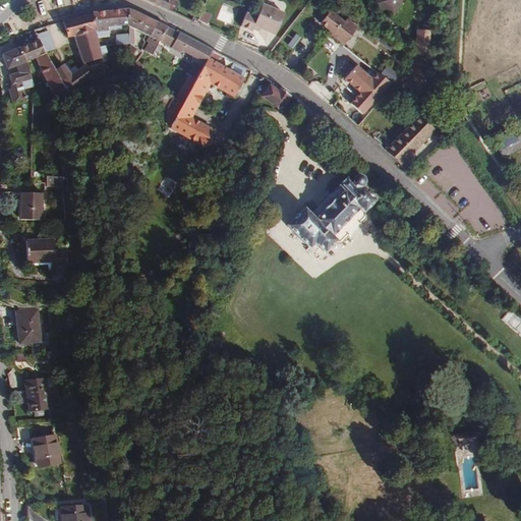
[(143,0),(145,0),(174,13),(178,1),(175,0),(143,0)]
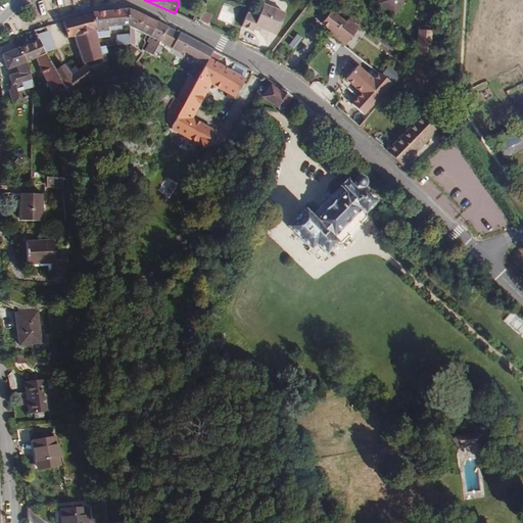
[(403,0),(373,0),(373,1),(396,13),(403,0)]
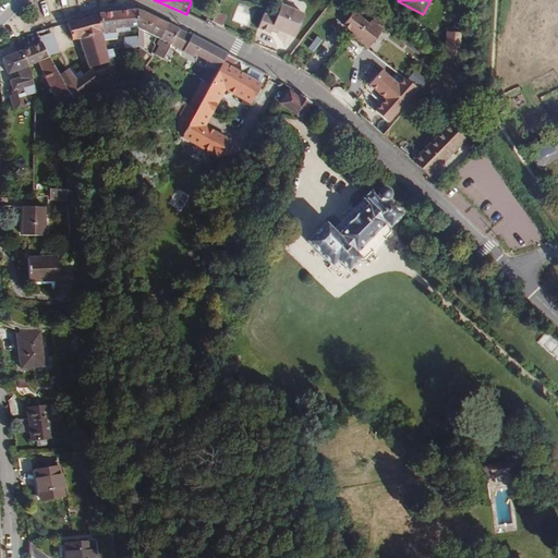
[(275,19),(264,13),(257,25),(268,32),(270,28),(276,32),(277,29),(293,37),(304,15),(281,4),(275,19)]
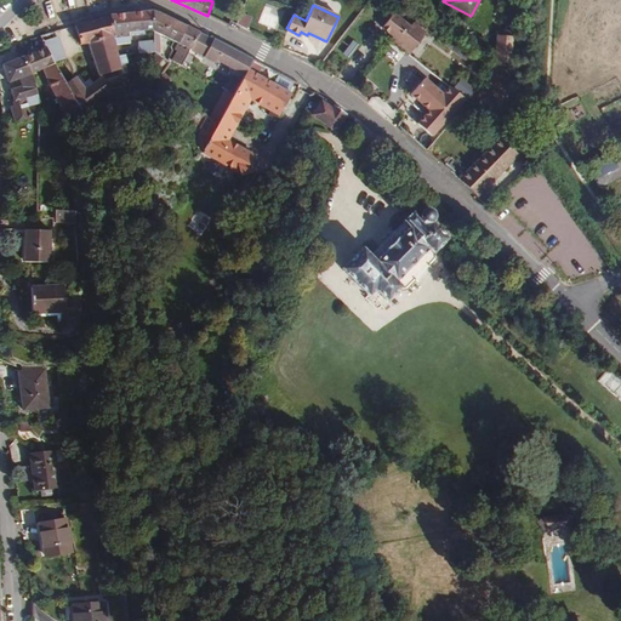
[(113,35),(115,45),(130,44),(129,35),(144,34),(143,30),(153,29),(153,11),(109,16),(113,35)]
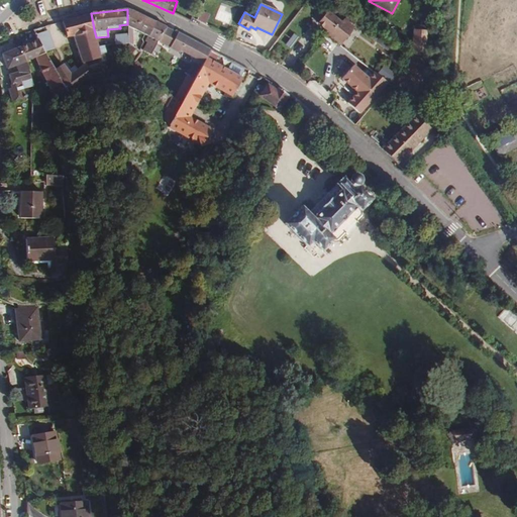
[(127,9),(127,24),(127,25),(131,28),(147,36),(154,22),(130,10),(127,9)]
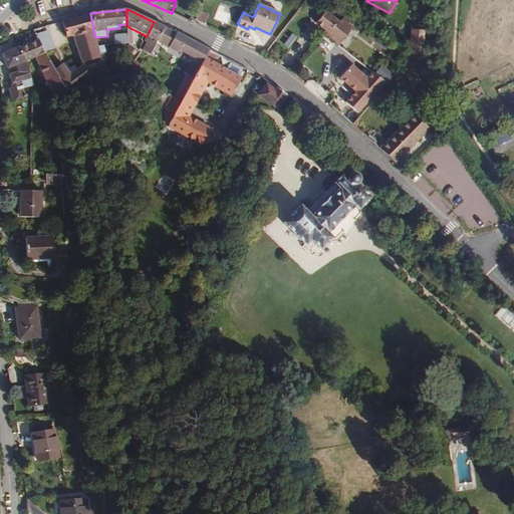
[(341,23),(327,12),(318,24),(326,31),(324,33),(340,46),(354,29),(343,21),(341,23)]
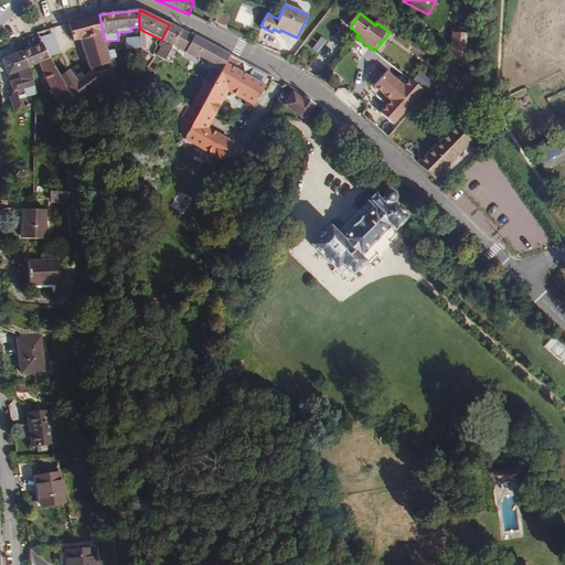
[(80,39),(103,32),(99,14),(67,23),(73,41),(80,39)]
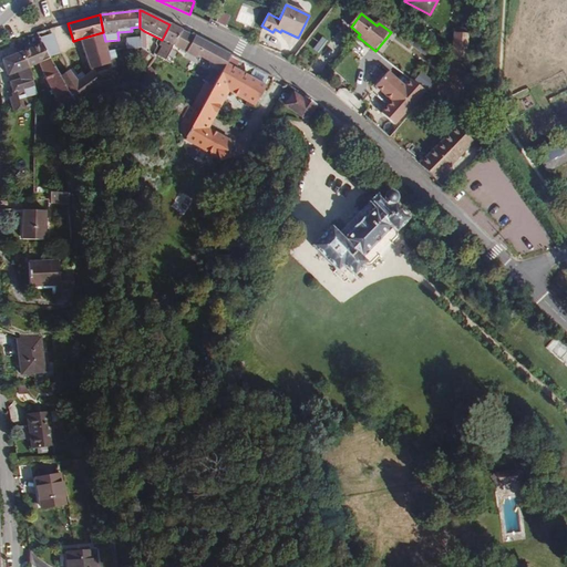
[(179,29),(169,24),(162,40),(172,45),(179,29)]
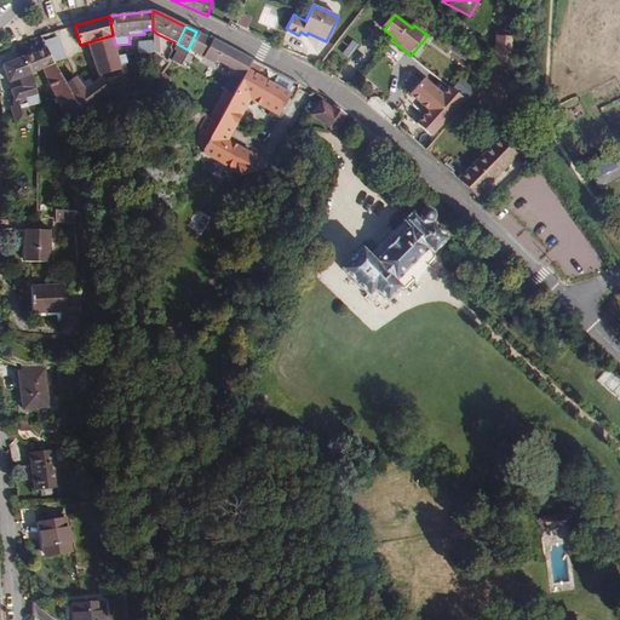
[(200,56),(210,39),(196,32),(188,50),(200,56)]
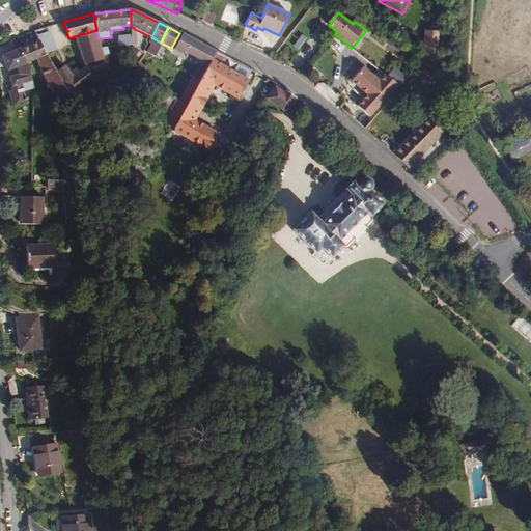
[(434,52),(435,30),(423,29),(422,52),(434,52)]
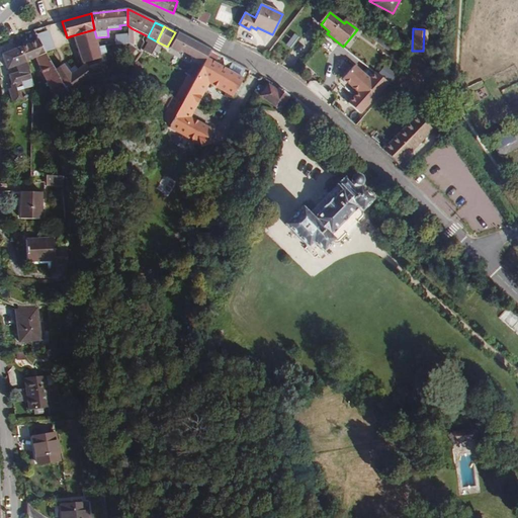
[(48,29),(34,32),(37,40),(44,51),(54,49),(48,29)]
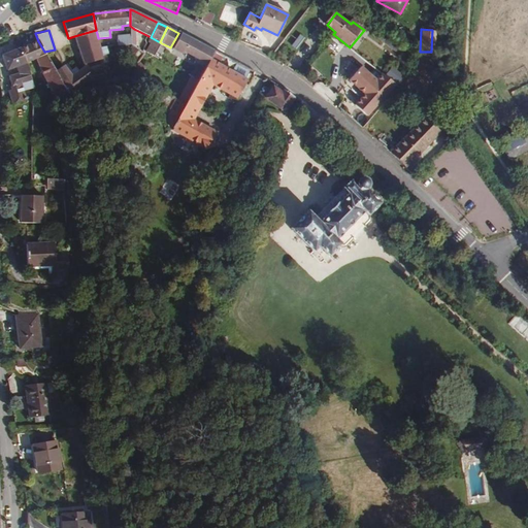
[(100,47),(98,38),(96,30),(74,36),(80,57),(84,64),(102,59),(102,55),(107,54),(105,46),(100,47)]
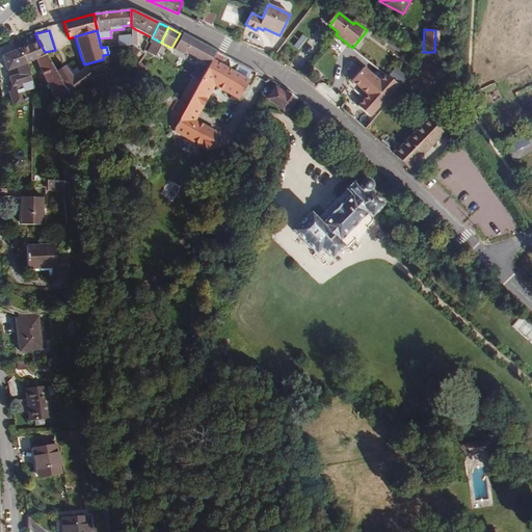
[(207,69),(216,51),(180,33),(171,48),(182,54),(207,69)]
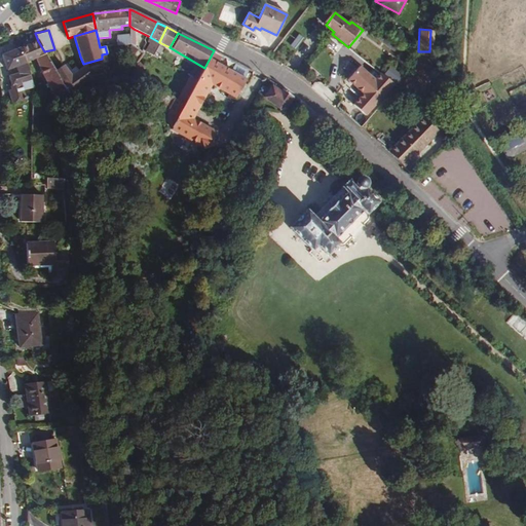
[(294,47),(301,38),(297,34),(289,44),(294,47)]
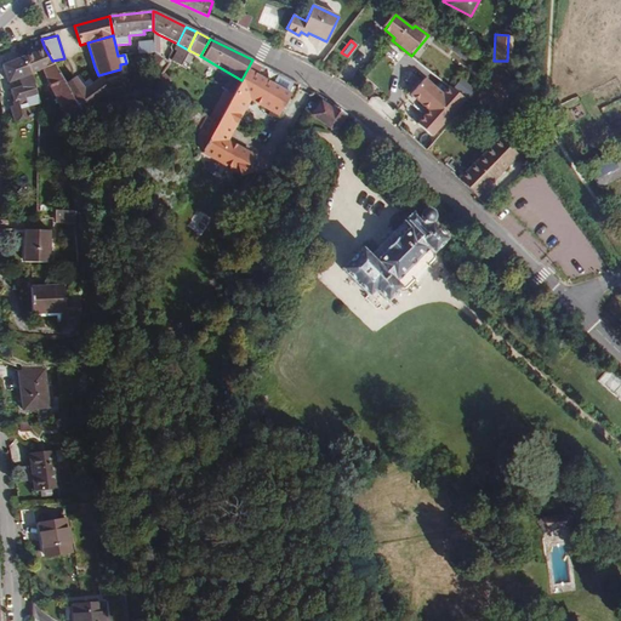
[(154,52),(153,43),(137,44),(138,55),(154,52)]
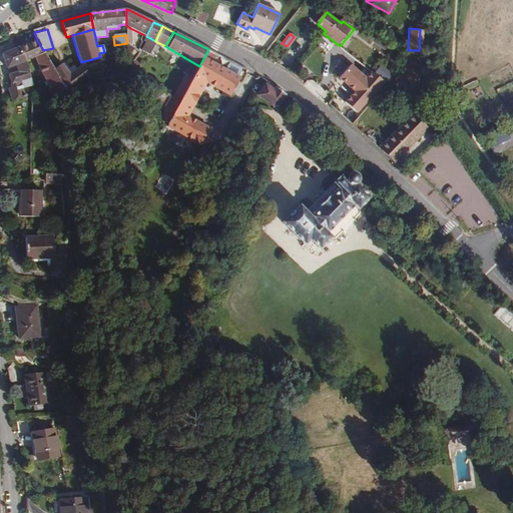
[(155,41),(146,36),(143,41),(145,42),(140,50),(148,55),(155,41)]
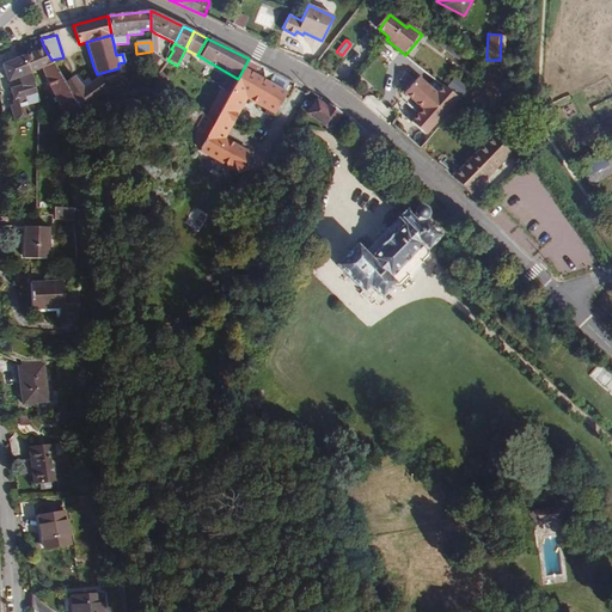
[(51,60),(44,48),(23,55),(30,73),(42,68),(54,63),(51,60)]
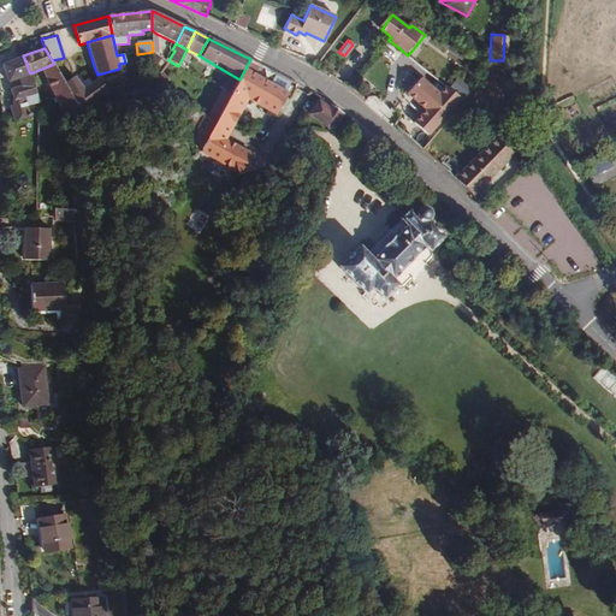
[(37,94),(23,55),(3,65),(9,82),(19,78),(22,86),(11,89),(15,105),(11,106),(15,119),(29,118),(24,98),(37,94)]
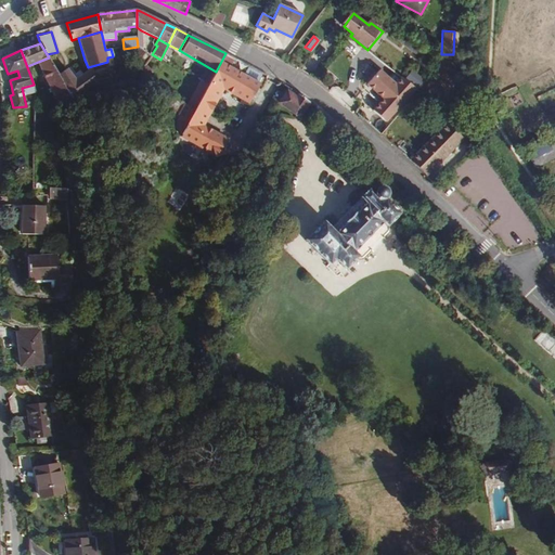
[(199,136),(204,128),(201,127),(202,123),(192,117),(210,85),(220,90),(222,87),(226,88),(232,77),(233,75),(235,72),(245,76),(242,82),(235,93),(249,102),(266,74),(226,53),(216,72),(208,85),(181,134),(213,153),(215,149),(220,147),(223,149),(229,141),(214,133),(209,141),(199,136)]
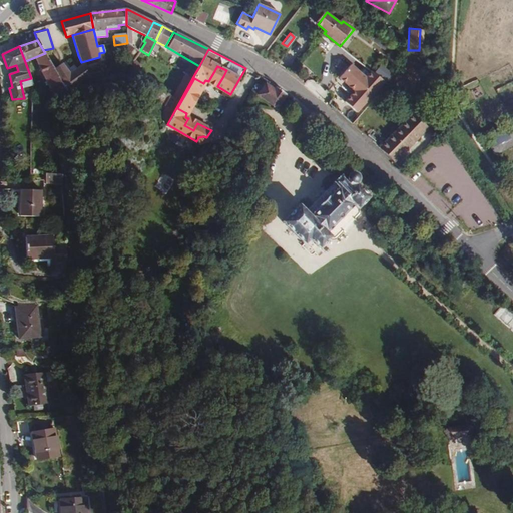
[(65,90),(45,53),(35,57),(42,74),(55,99),(58,100),(65,90)]
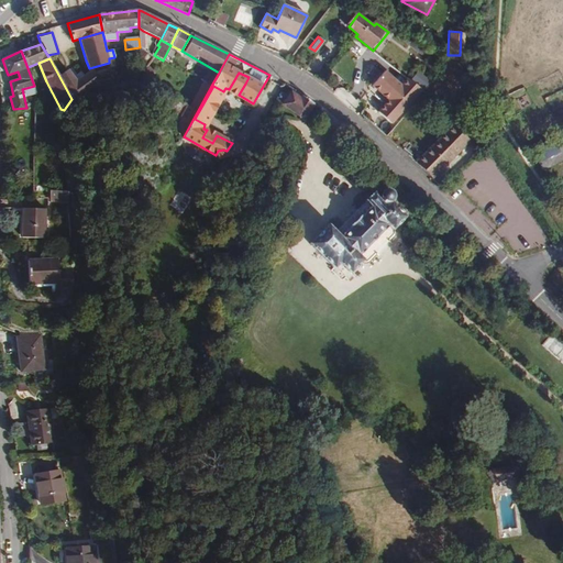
[(67,70),(59,76),(72,99),(97,85),(91,70),(84,76),(76,81),(73,77),(67,70)]
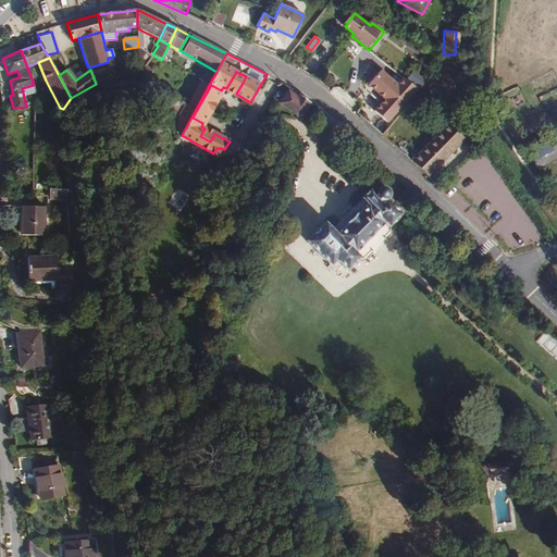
[(79,71),(72,76),(75,81),(83,75),(79,71)]
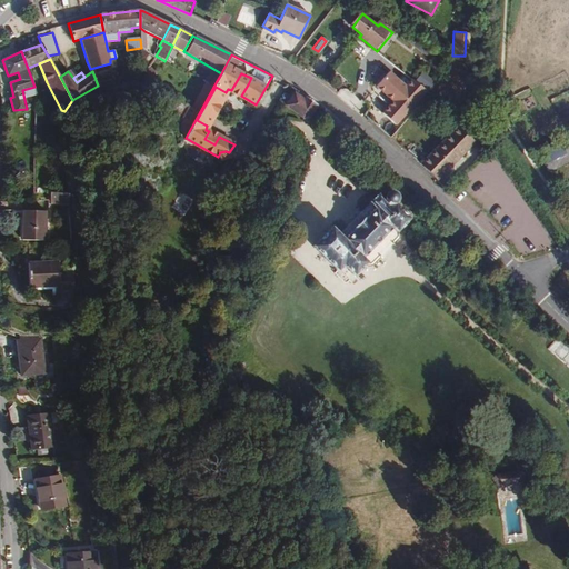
[(399,81),(389,72),(376,87),(392,101),(382,113),(396,125),(426,90),(406,75),(399,81)]
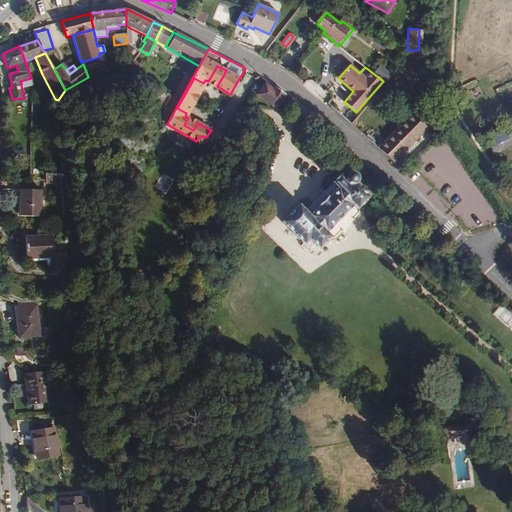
[(214,71),(223,76),(226,70),(217,66),(215,69),(214,71)]
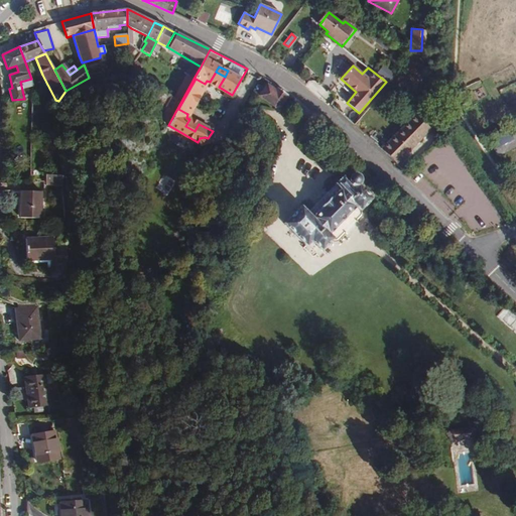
[(393,75),(384,67),(378,74),(388,81),(393,75)]
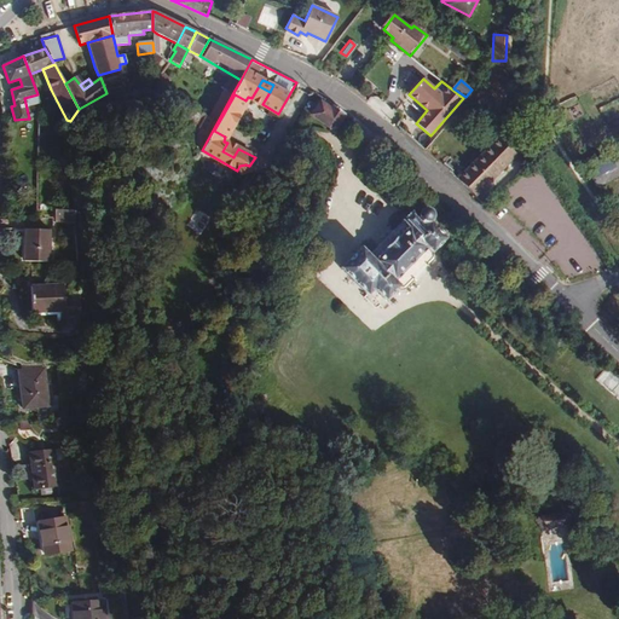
[(270,92),(259,86),(252,98),(262,104),(270,92)]
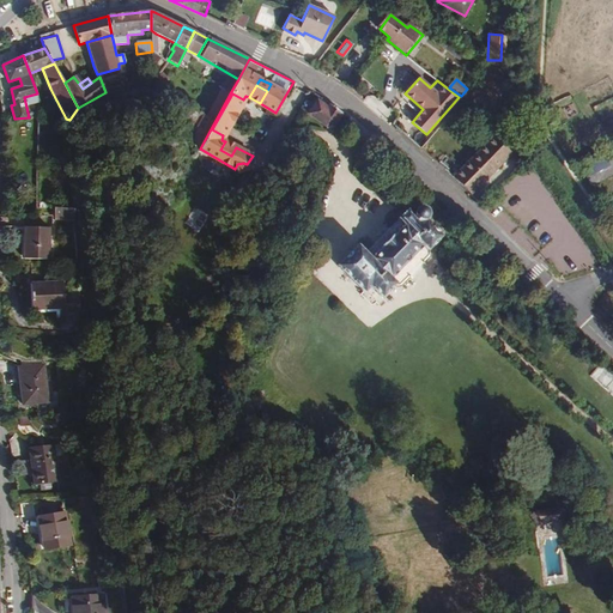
[(247,101),(243,99),(232,93),(212,129),(223,135),(226,138),(247,101)]
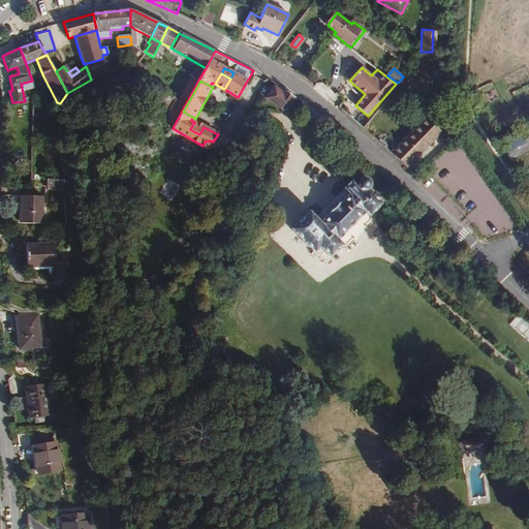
[(272,90),(270,92),(266,97),(281,109),(287,107),(294,97),(277,85),(276,86),(273,91),(272,90)]
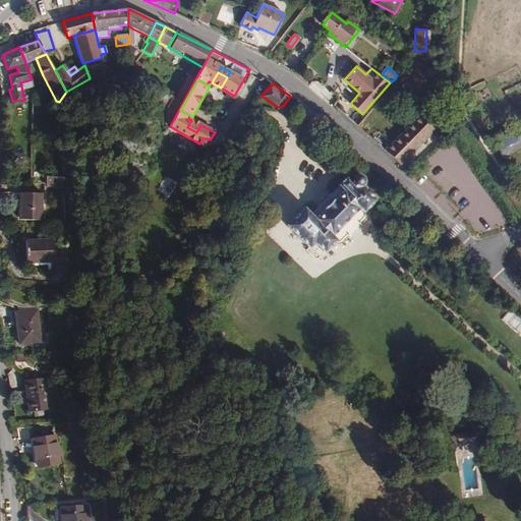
[(400,166),(436,130),(419,115),(385,150),(400,166)]
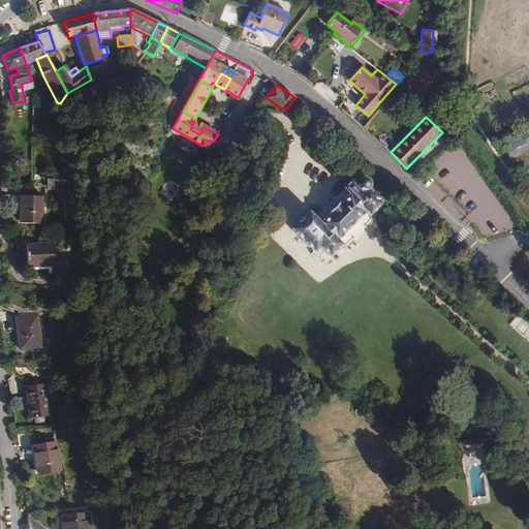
[(204,127),(194,122),(190,129),(199,134),(204,127)]
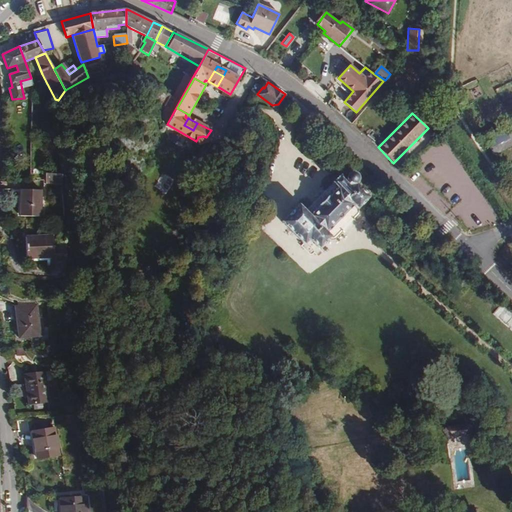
[(511,145),(503,126),(484,136),(494,154),(511,145)]
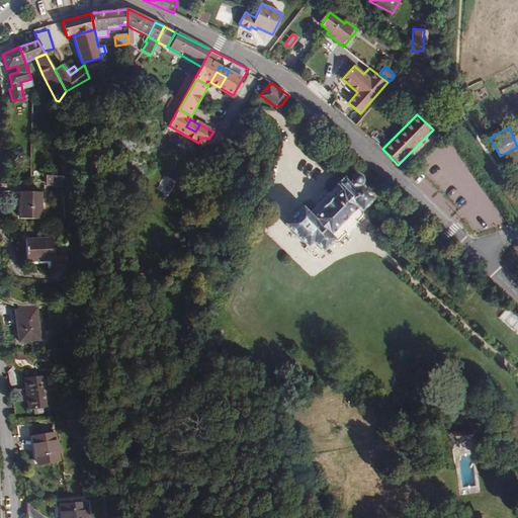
[(349,182),(344,176),(336,184),(337,185),(309,213),(303,206),(284,224),(308,247),(313,241),(322,251),(334,240),(330,236),(357,207),(361,210),(373,199),(359,184),(361,182),(361,179),(359,176),(355,175),(352,177),(351,181),(349,182)]
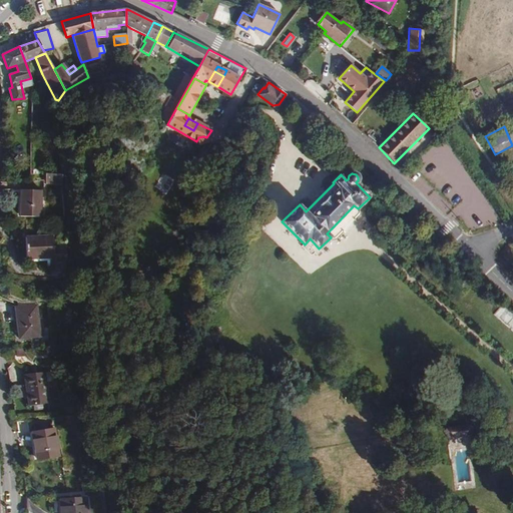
[(40,217),(41,190),(20,189),(20,216),(40,217)]
